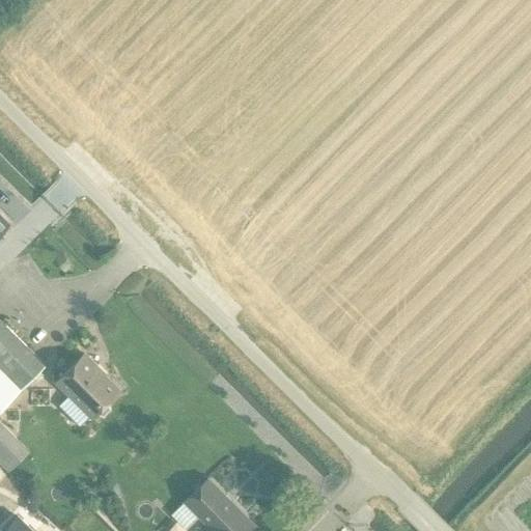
[(0,231),(8,224),(0,215),(0,231)]
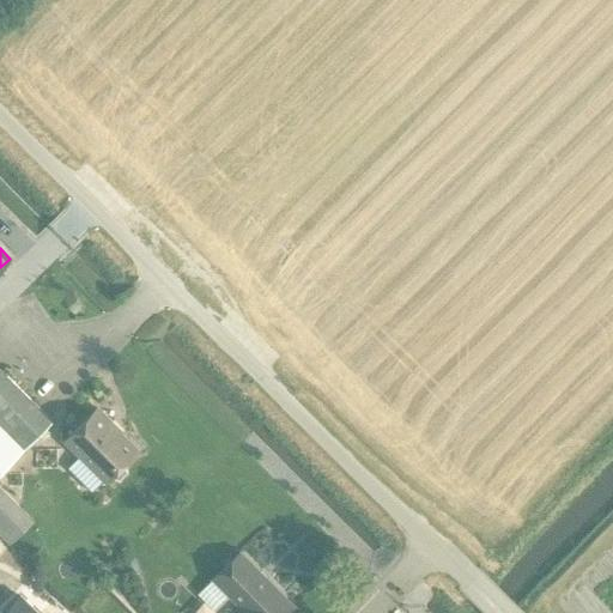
[(0,469),(24,447),(32,438),(50,420),(0,368),(0,469)]
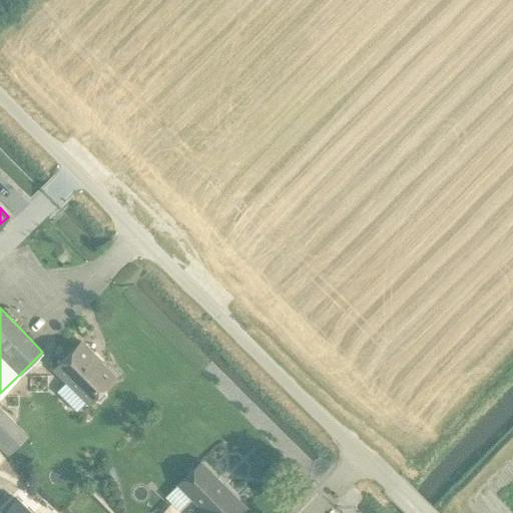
[(81,342),(54,369),(88,403),(115,376),(81,342)]
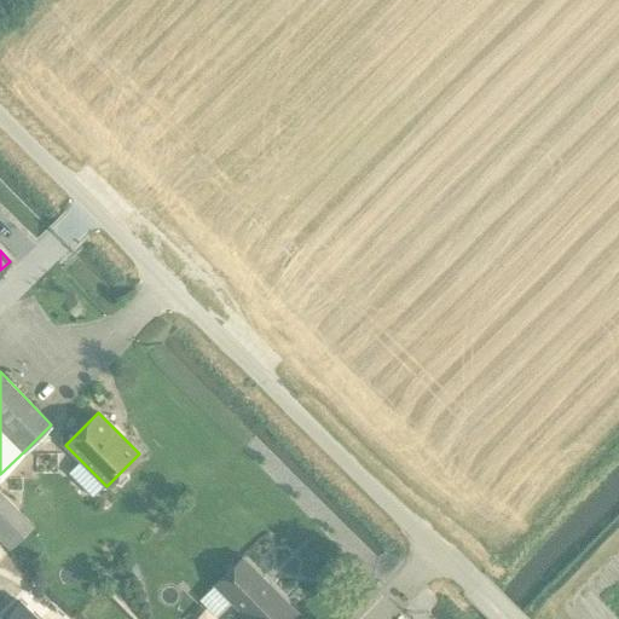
[(0,493),(0,527),(17,510),(0,493)]
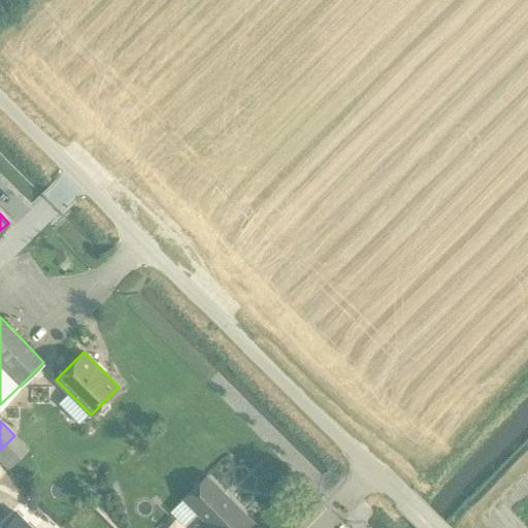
[(206,475),(184,498),(198,513),(206,522),(200,527),(246,527),(254,522),(241,510),(222,490),(206,475)]
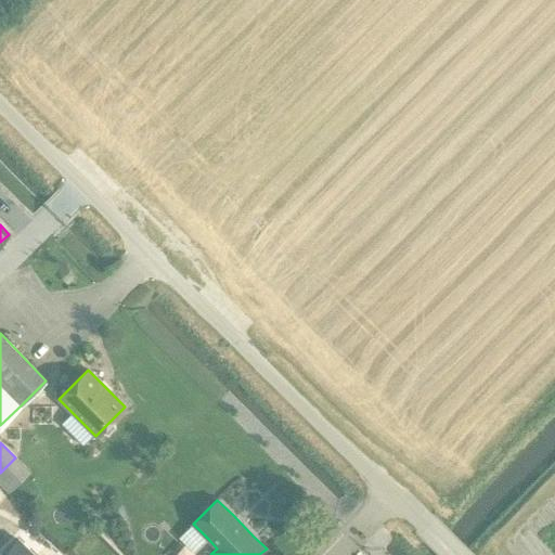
[(34,554),(18,539),(2,554),(34,554)]
